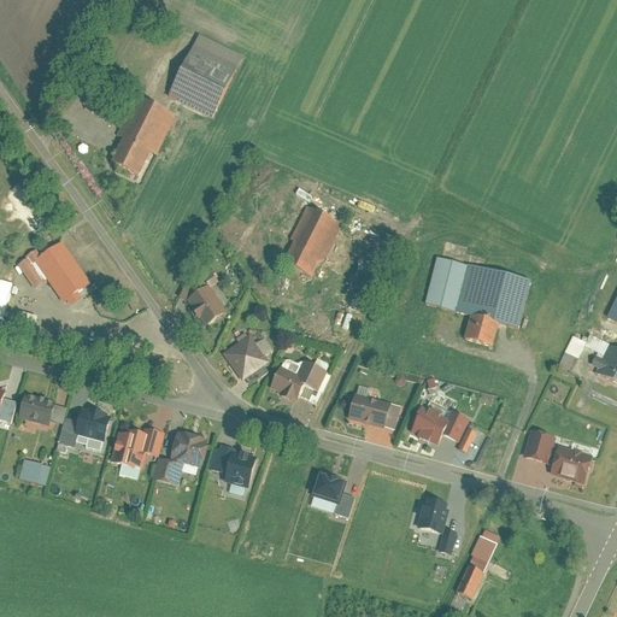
[(199,37),(170,99),(215,118),(242,58),(199,37)]
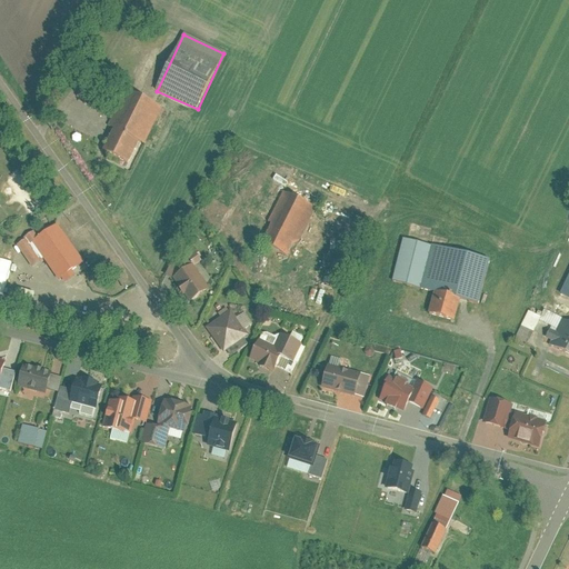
[(161,108),(125,90),(108,125),(111,127),(99,151),(126,163),(137,140),(145,143),(161,108)]
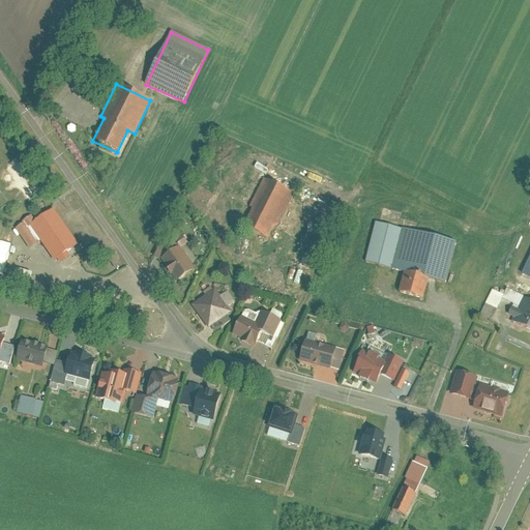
[(294,195),(264,180),(241,227),(271,241),(294,195)]
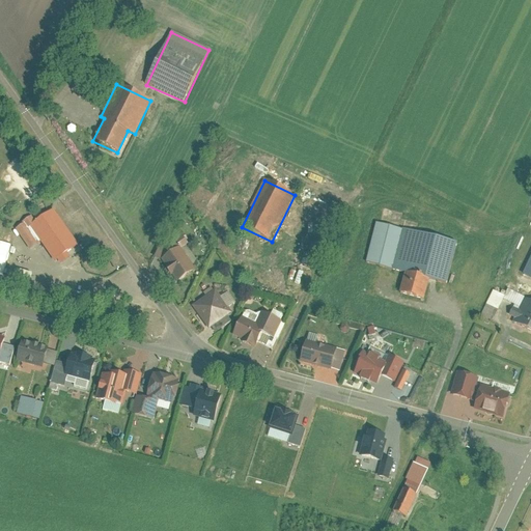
[(35,223),(29,227),(53,261),(76,246),(52,212),(35,223)]
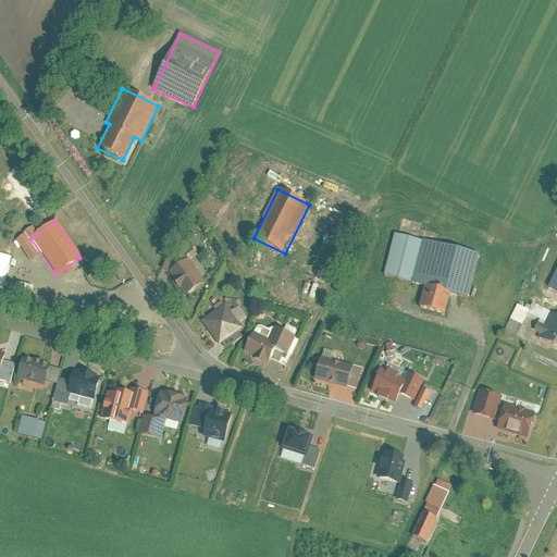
[(32,226),(23,232),(24,235),(28,239),(31,238),(37,234),(32,226)]
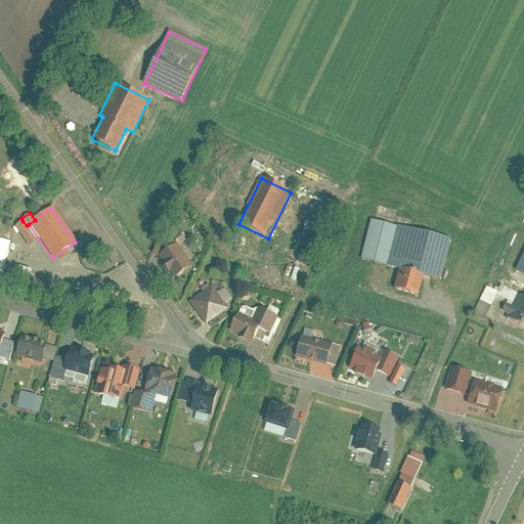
[(395,227),(370,220),(359,258),(384,265),(395,227)]
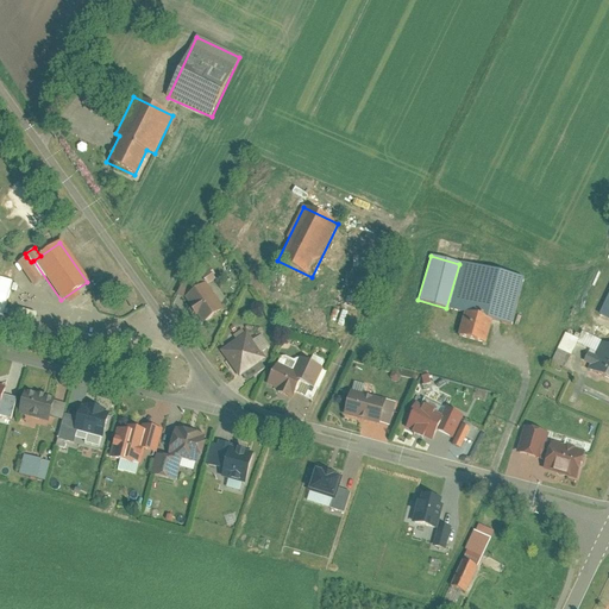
[(17,263),(32,286),(42,280),(31,262),(26,257),(17,263)]
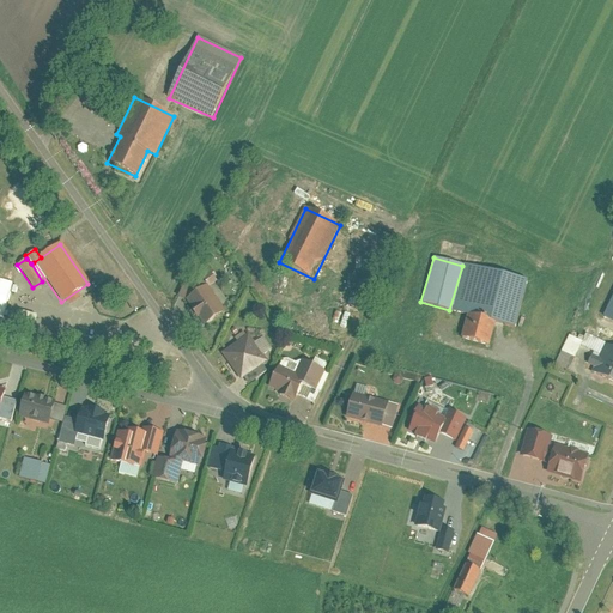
[(462,266),(449,310),(466,315),(493,322),(513,328),(526,284),(462,266)]
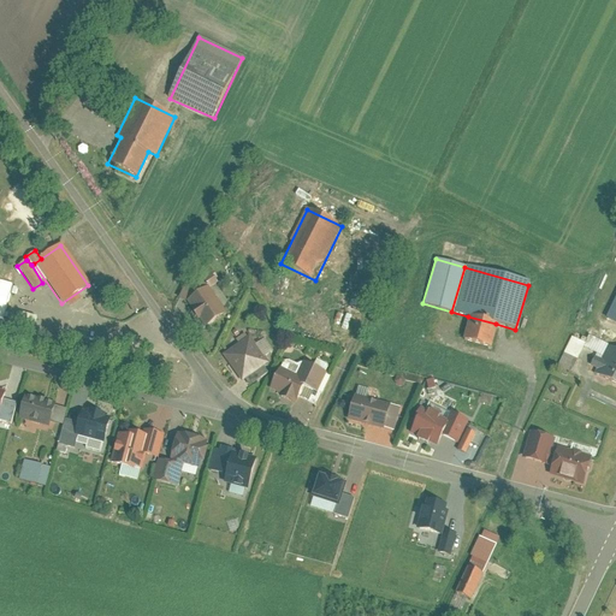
[(227,314),(207,288),(187,302),(206,330),(227,314)]
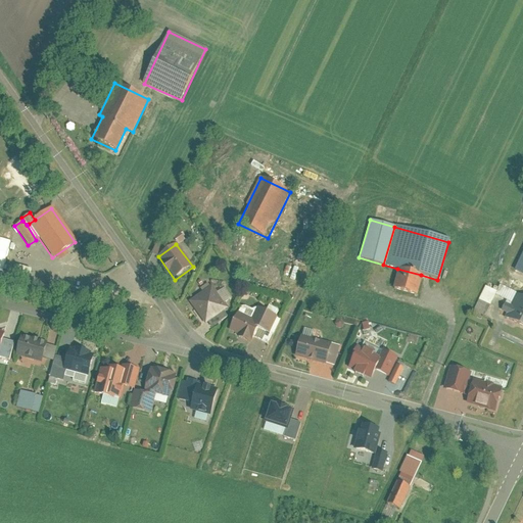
[(522,251),(514,271),(522,275),(522,251)]
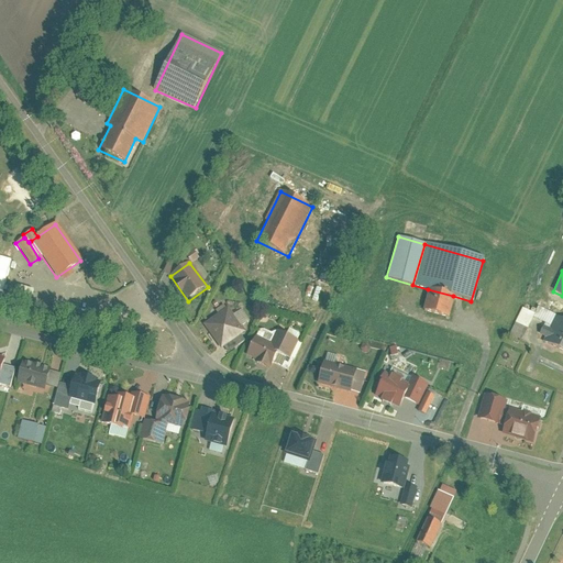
[(453,296),(428,289),(421,311),(446,318),(453,296)]
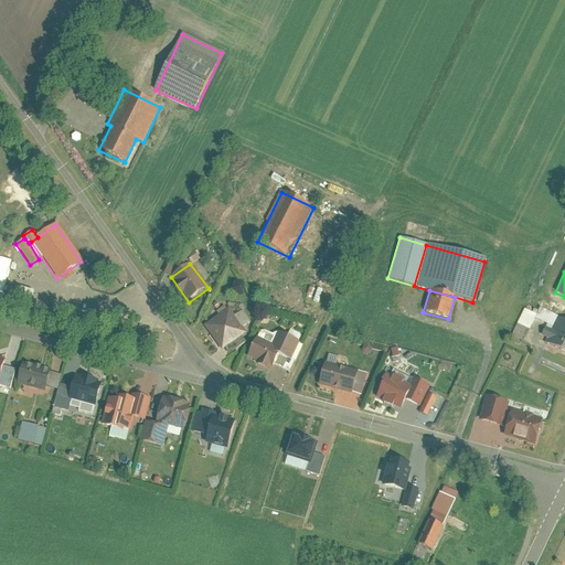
[(246,333),(228,309),(204,326),(221,350),(246,333)]
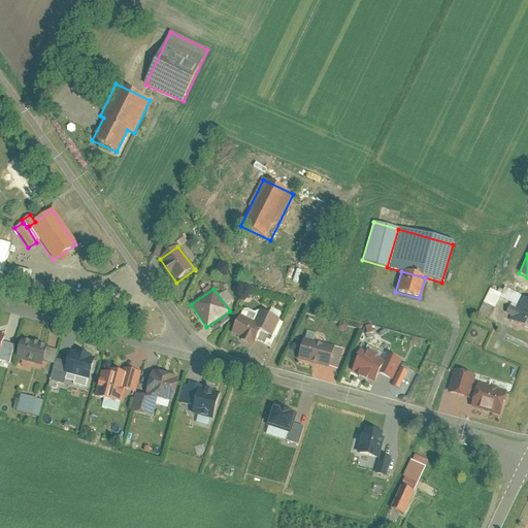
[(501,294),(489,289),(483,303),(494,308),(501,294)]
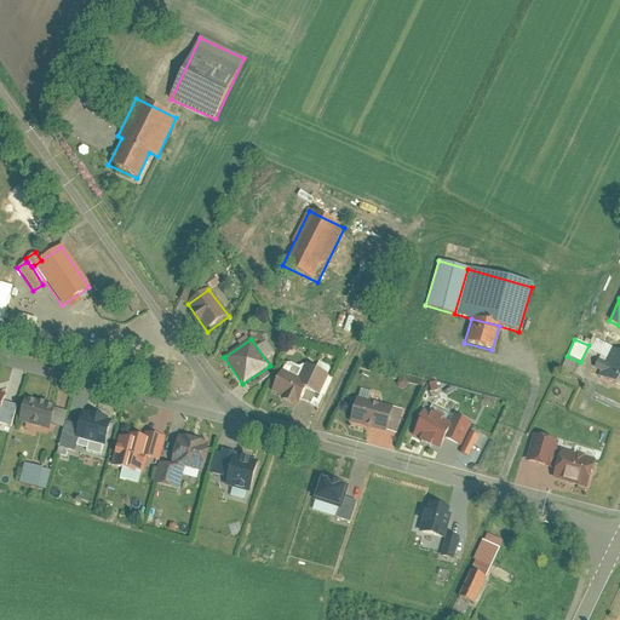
[(619,352),(614,350),(608,362),(601,359),(596,369),(603,373),(601,379),(619,388),(619,352)]
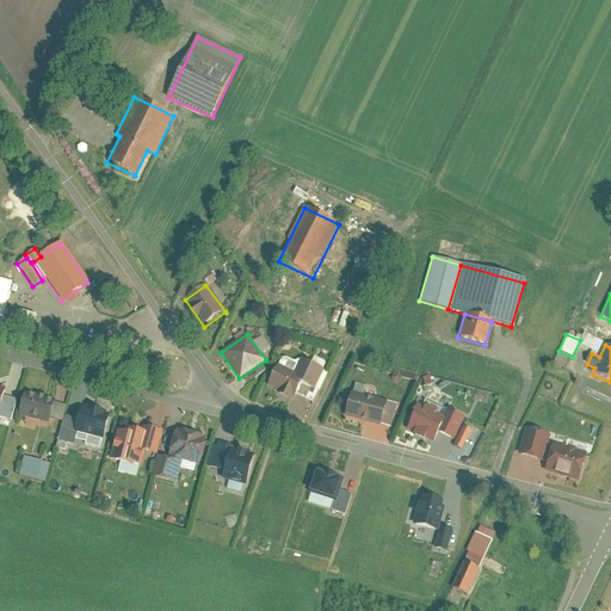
[(553,363),(566,369),(572,357),(559,351),(553,363)]
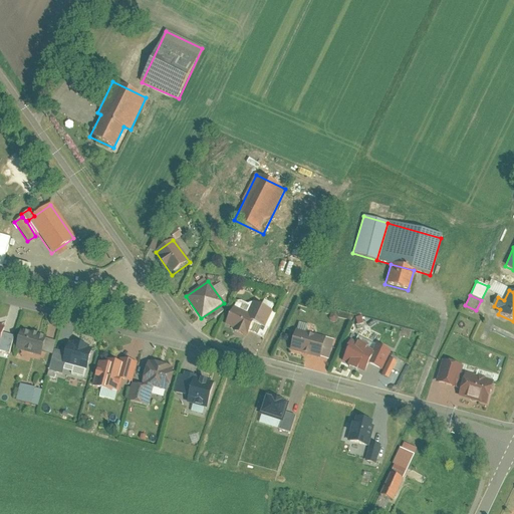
[(260,337),(271,311),(253,303),(248,314),(232,307),(225,324),(234,328),(232,331),(244,336),(247,331),(260,337)]
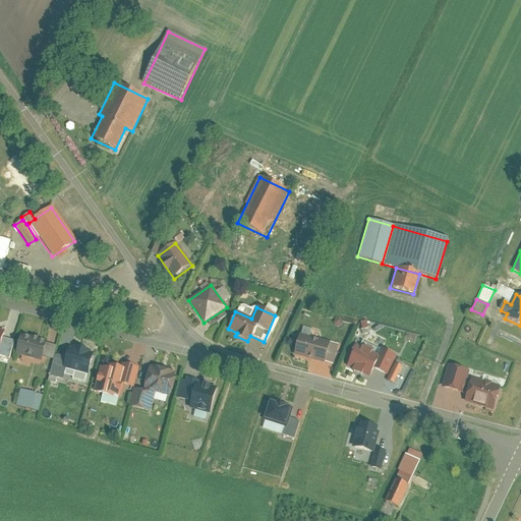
[(18,355),(16,363),(31,367),(32,363),(42,365),(43,363),(45,364),(47,358),(51,359),(55,345),(45,342),(45,340),(19,333),(14,354),(18,355)]
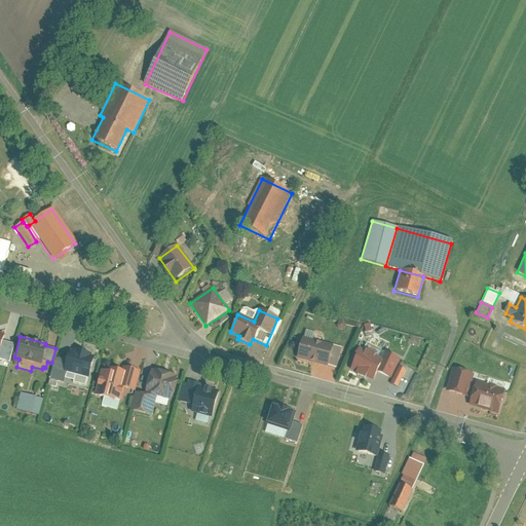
[(332,345),(302,338),(297,359),(327,366),(332,345)]
